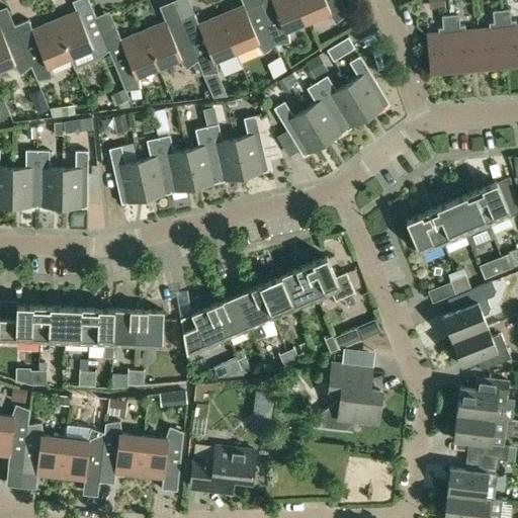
[(67,16),(55,21),(70,58),(87,51),(95,62),(108,52),(102,36),(87,0),(77,0),(72,2),(78,16),(70,19),(67,16)]
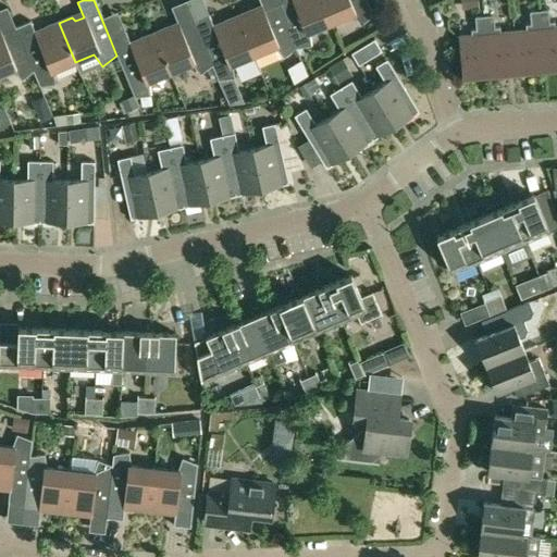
[(289,0),(276,5),(294,49),(312,47),(310,33),(329,25),(318,0),(289,0)]
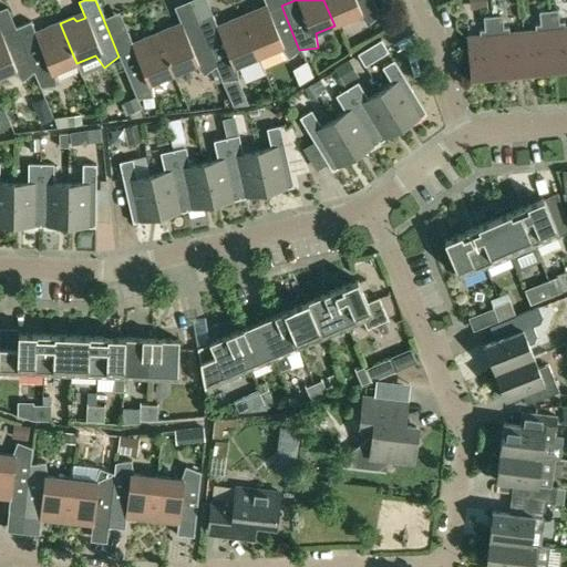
[(323,0),(334,26),(356,17),(363,28),(378,17),(371,0),(323,0)]
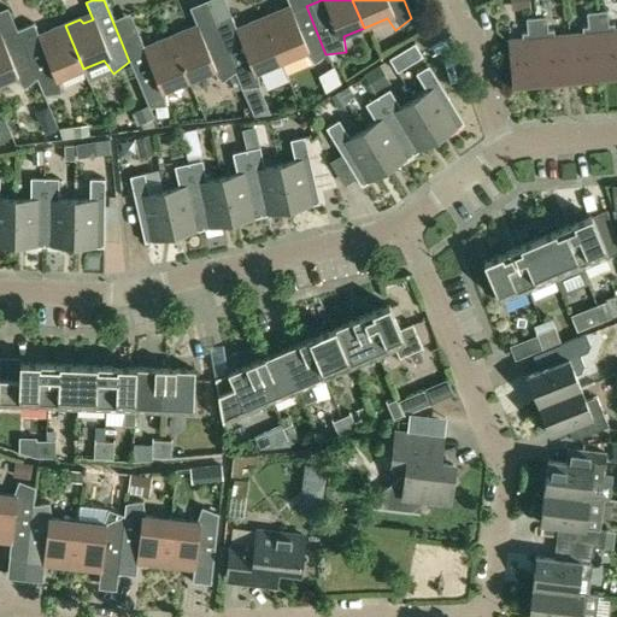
[(528,0),(510,0),(512,11),(530,9),(528,0)]
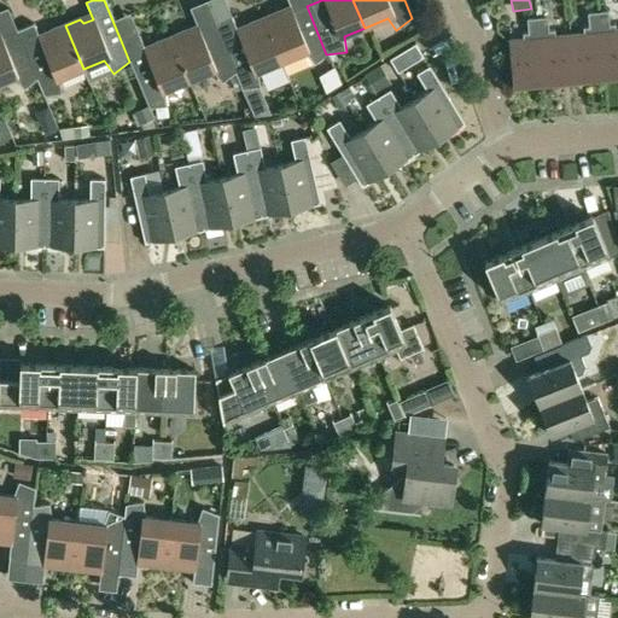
[(278,11),(262,18),(280,63),(302,54),(310,65),(314,63),(326,93),(339,85),(326,54),(307,6),(281,17),(278,11)]
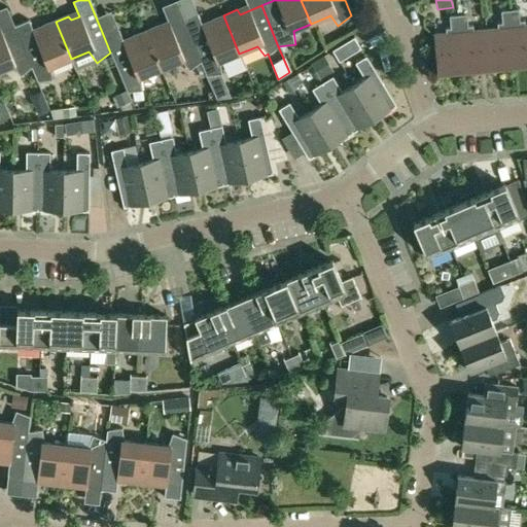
[(518,10),(508,11),(514,67),(526,65),(526,26),(524,27),(524,21),(520,21),(518,10)]
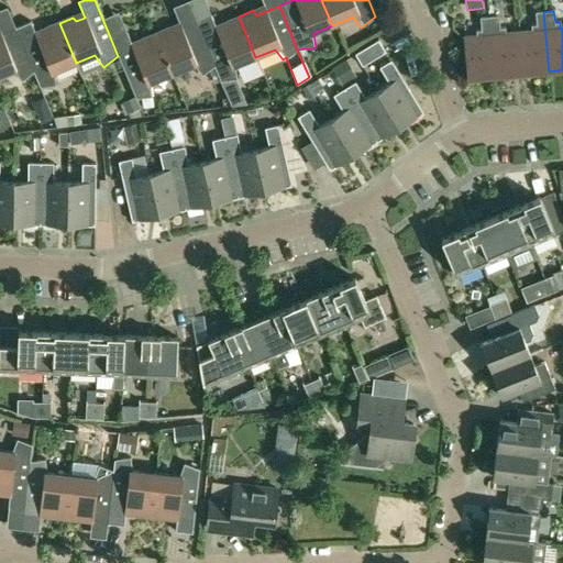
[(530,32),(518,32),(521,74),(549,72),(543,12),(533,13),(534,24),(529,25),(530,32)]
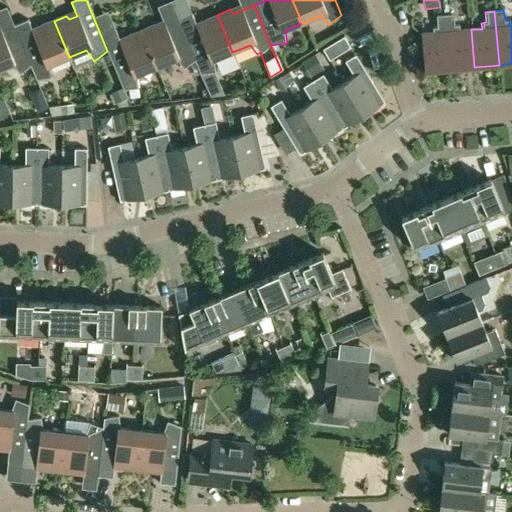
[(177,20),(193,59),(199,73),(212,71),(211,60),(232,52),(217,15),(202,21),(203,26),(195,29),(190,15),(177,20)]
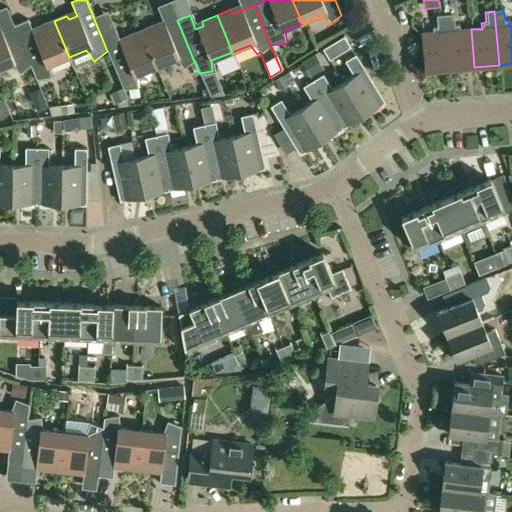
[(452,15),(444,16),(449,69),(474,67),(471,29),(460,30),(458,25),(453,25),(452,15)]
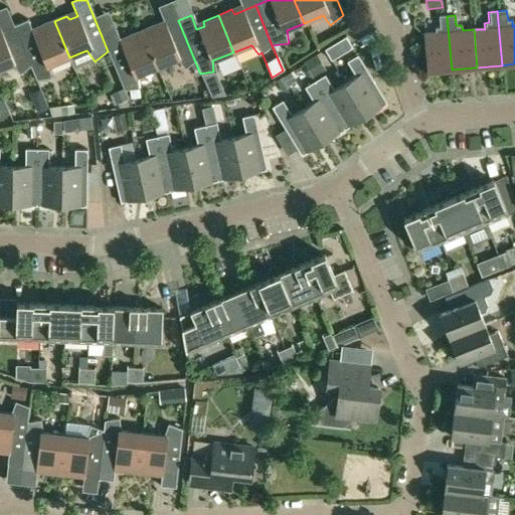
[(452,69),(447,16),(438,17),(439,27),(433,28),(434,33),(421,35),(425,71),(452,69)]
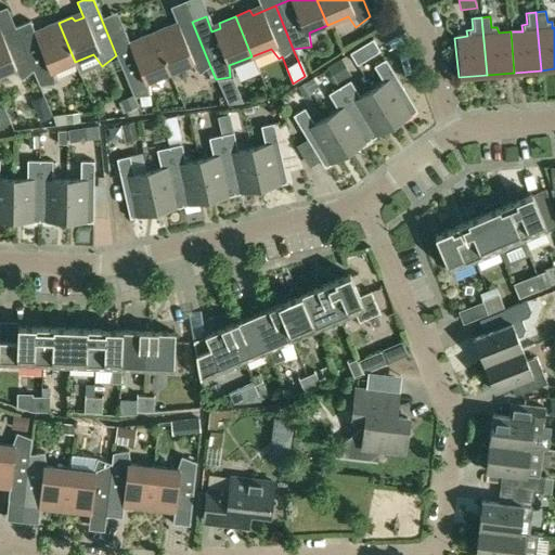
[(166,26),(152,33),(168,72),(188,64),(196,75),(209,64),(192,22),(169,31),(166,26)]
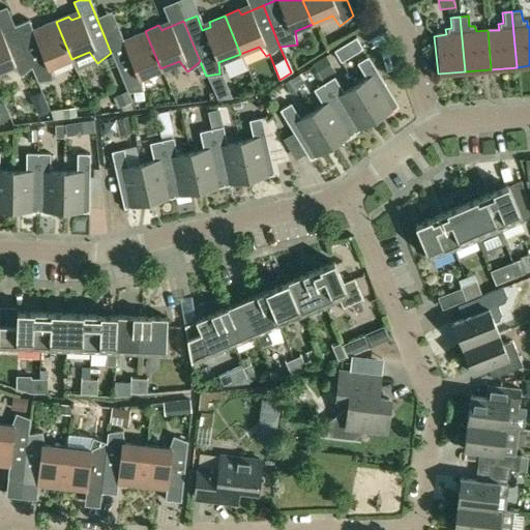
[(32,67),(34,75),(37,83),(51,82),(50,68),(71,59),(56,22),(40,28),(41,32),(33,35),(28,22),(16,26),(32,67)]
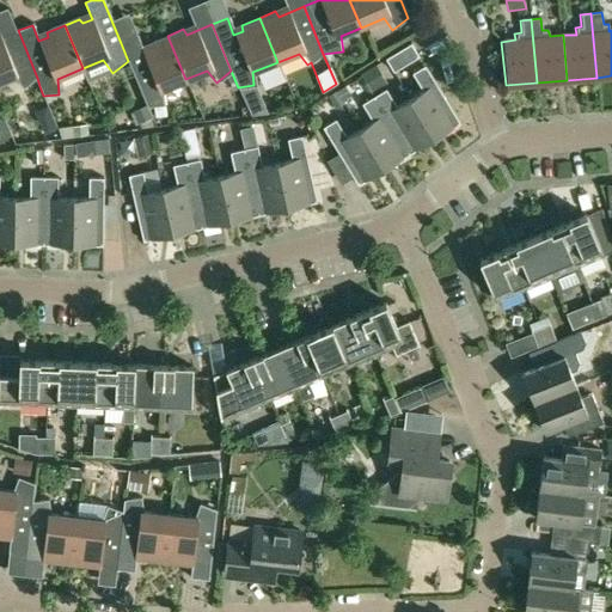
[(0,84),(12,80),(22,91),(37,78),(18,30),(0,37),(0,84)]
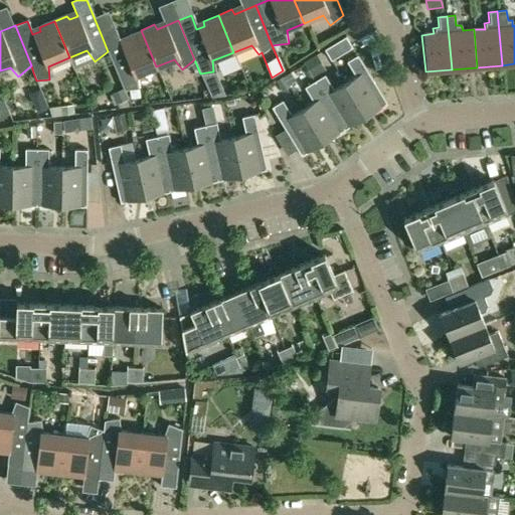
[(114,31),(102,36),(108,51),(123,90),(136,88),(135,75),(156,66),(141,30),(128,35),(128,41),(120,44),(114,31)]
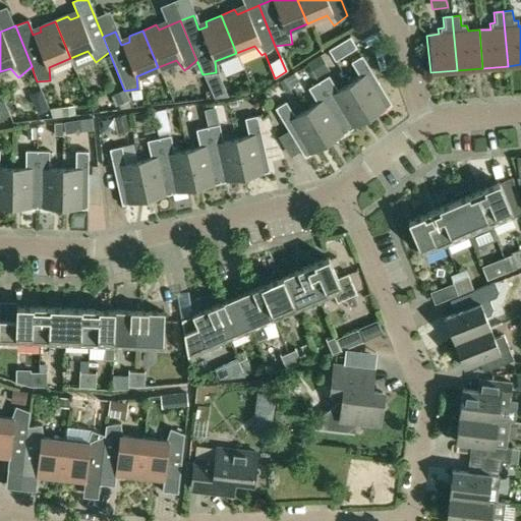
[(351,36),(329,50),(335,61),(357,48),(351,36)]
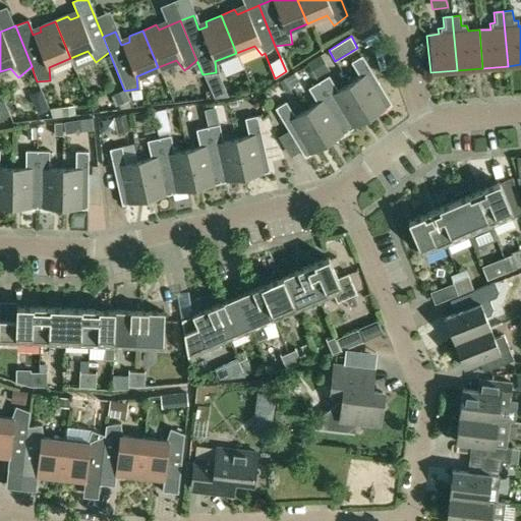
[(307,63),(316,79),(330,71),(320,56),(307,63)]
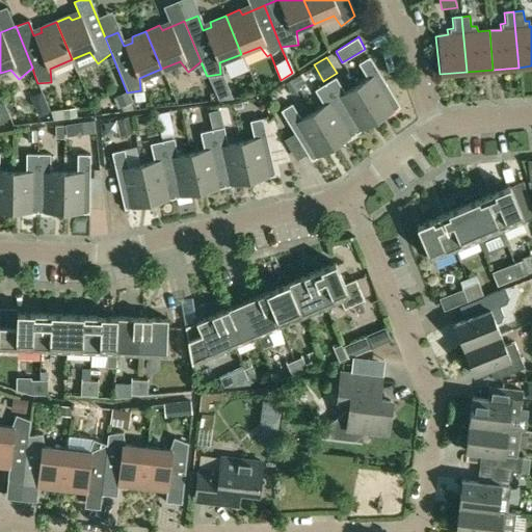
[(368,79),(357,85),(378,121),(400,107),(370,57),(360,63),(368,79)]
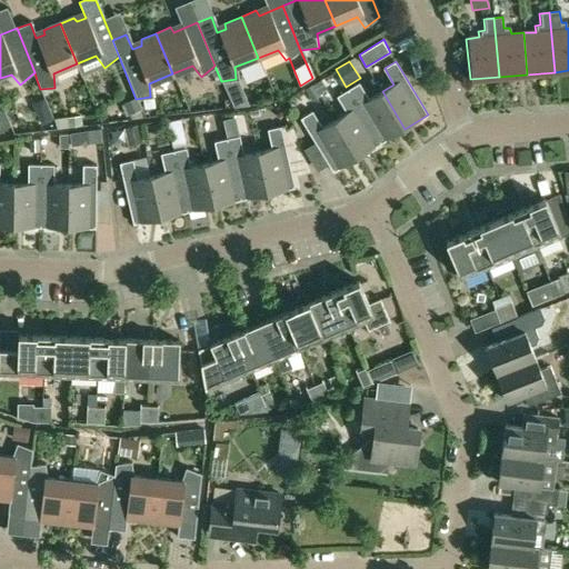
[(37,80),(20,87),(27,103),(43,97),(40,89),(37,80)]
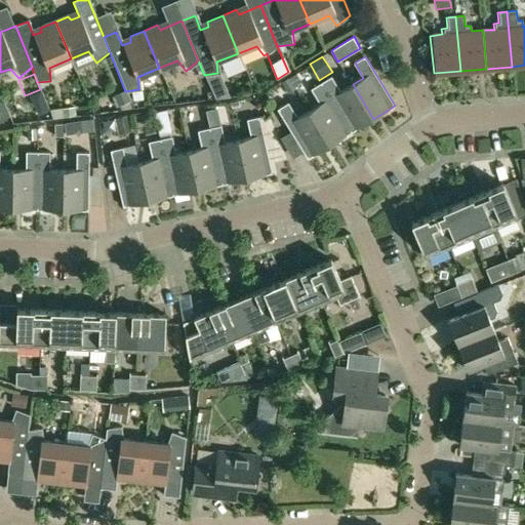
[(289,78),(293,86),(300,82),(295,75),(289,78)]
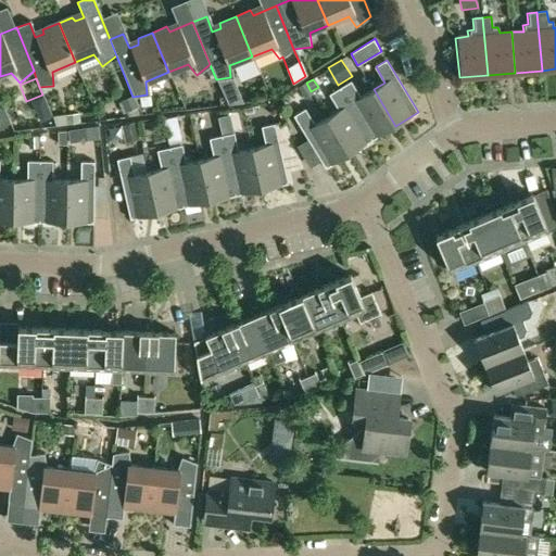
[(352,80),(340,87),(371,140),(395,126),(374,89),(362,97),(352,80)]
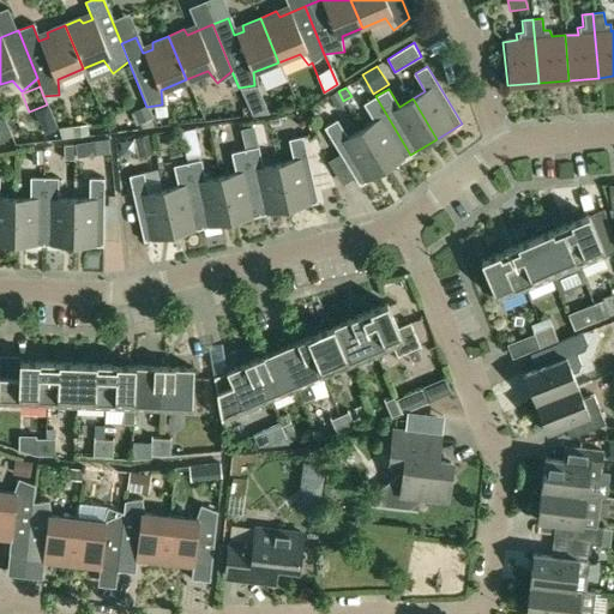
[(345,104),(338,91),(329,97),(336,110),(345,104)]
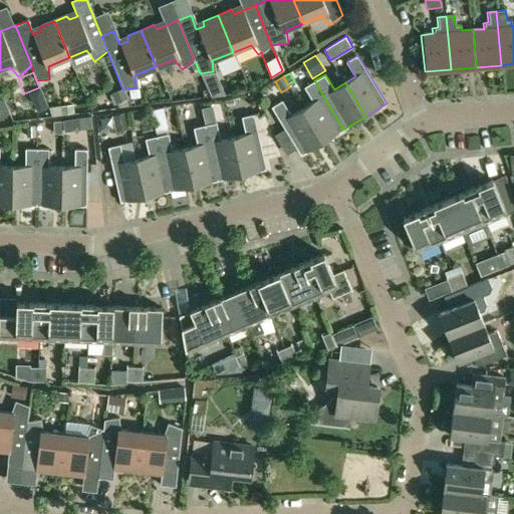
[(206,83),(210,93),(218,90),(214,80),(206,83)]
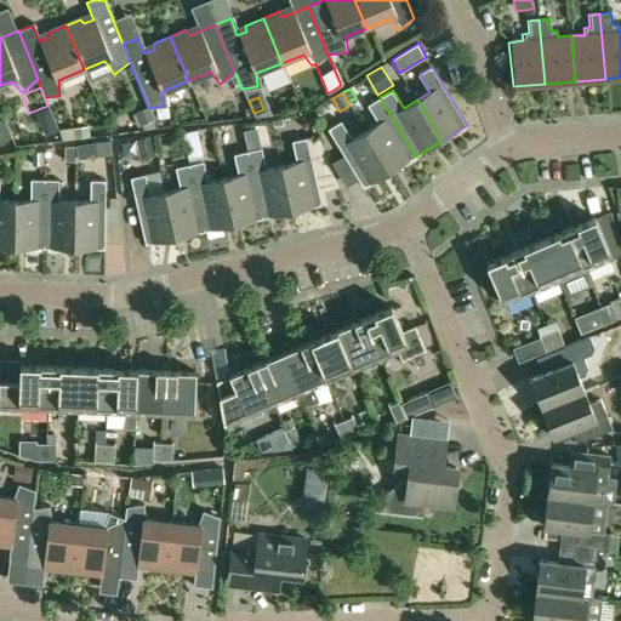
[(379,123),(366,131),(391,171),(415,157),(380,97),(368,104),(379,123)]
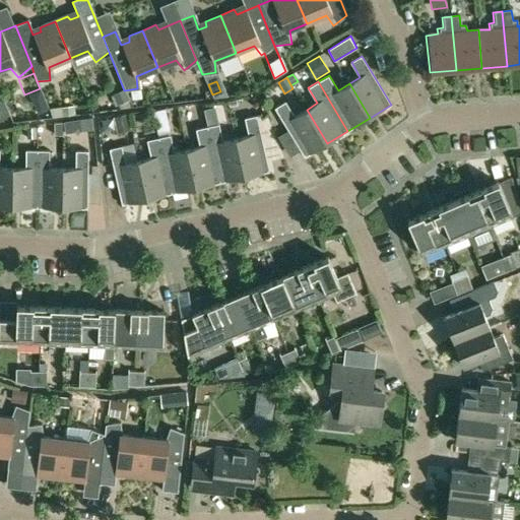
[(125,90),(113,95),(118,106),(129,101),(125,90)]
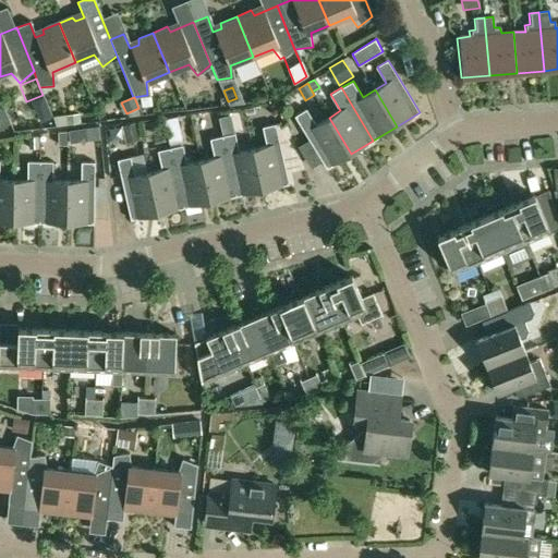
[(4,109),(0,110),(0,128),(10,124),(4,109)]
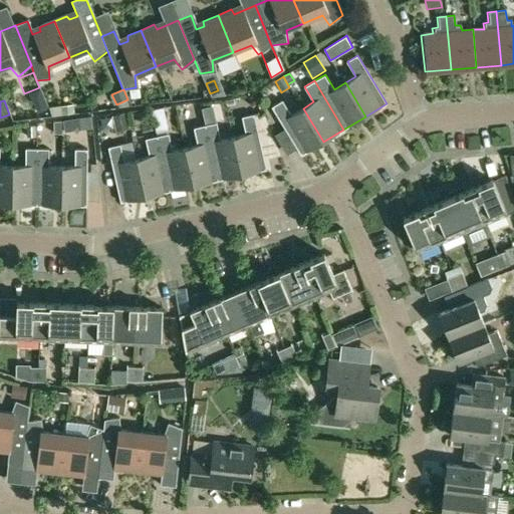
[(323,142),(303,108),(291,115),(283,100),(271,106),(301,156),(323,142)]
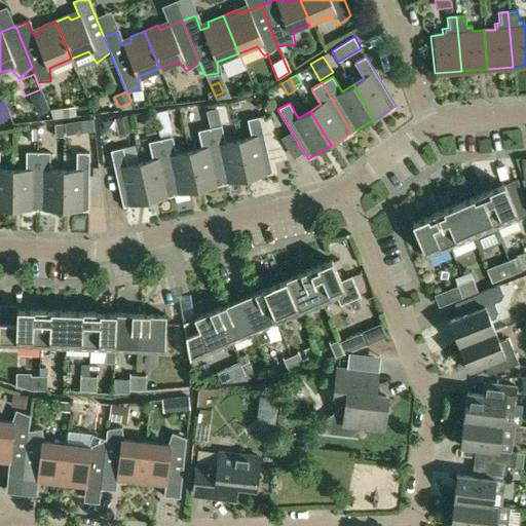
[(76,108),(62,109),(63,117),(77,115),(76,108)]
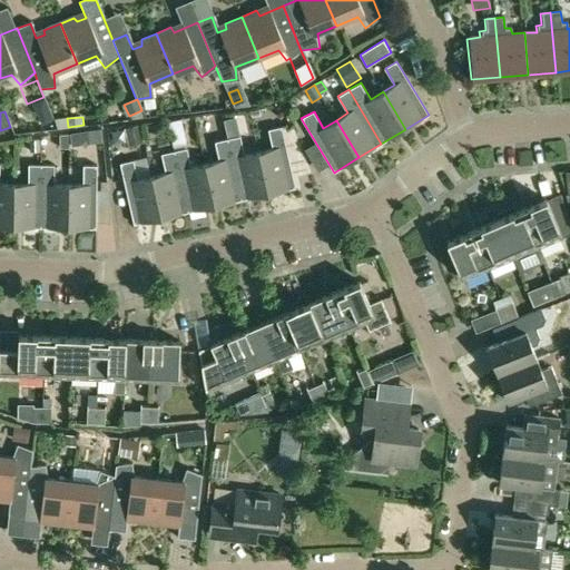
[(182,120),(167,121),(168,135),(184,133),(182,120)]
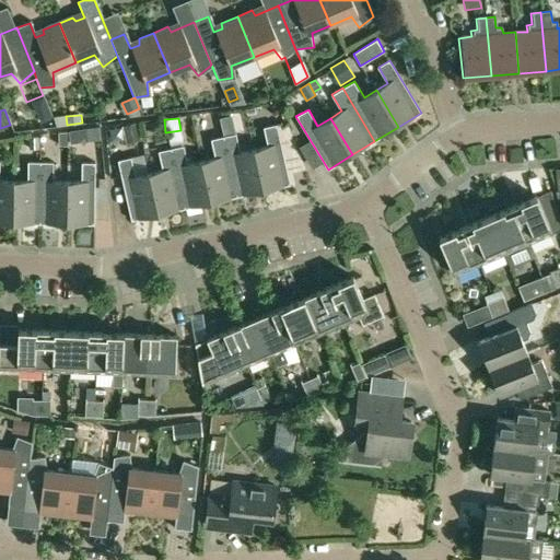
[(216,158),(201,161),(210,202),(236,197),(223,136),(221,123),(208,126),(216,158)]
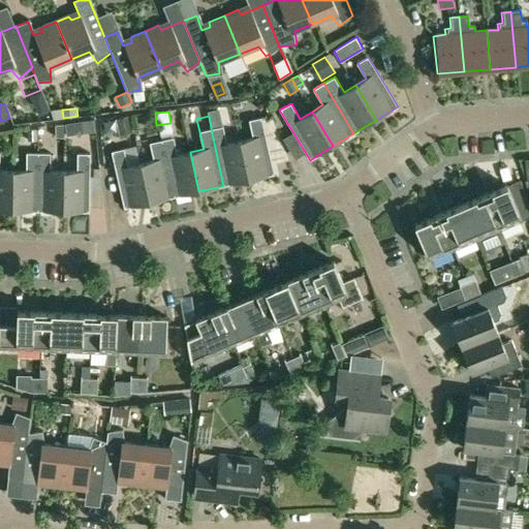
[(133,133),(129,117),(116,120),(120,136),(133,133)]
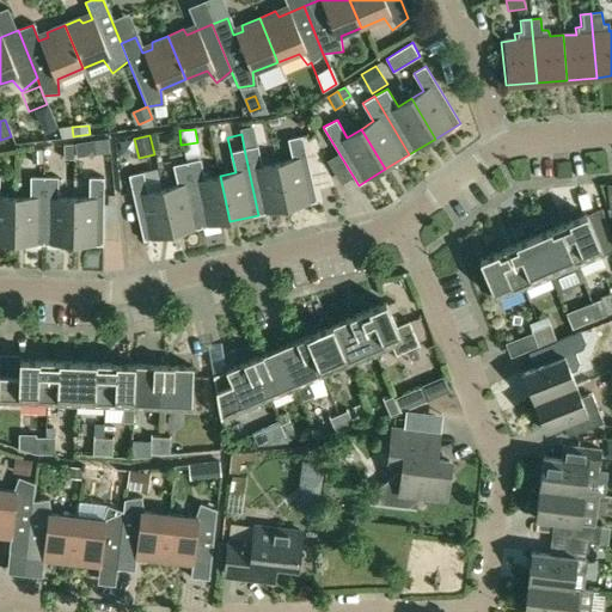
[(292,159),(277,163),(287,209),(317,202),(301,136),(288,140),(292,159)]
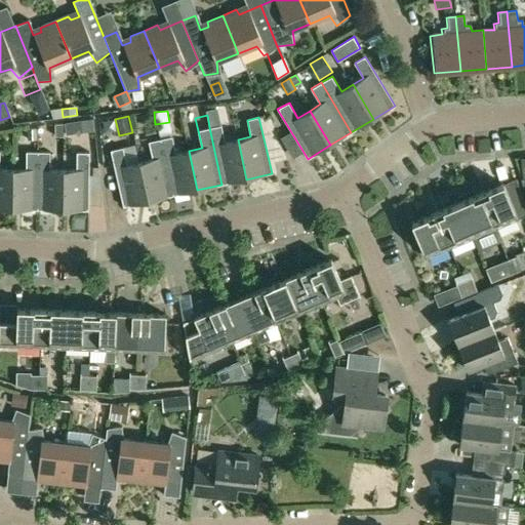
[(77,133),(75,121),(65,122),(67,134),(77,133)]
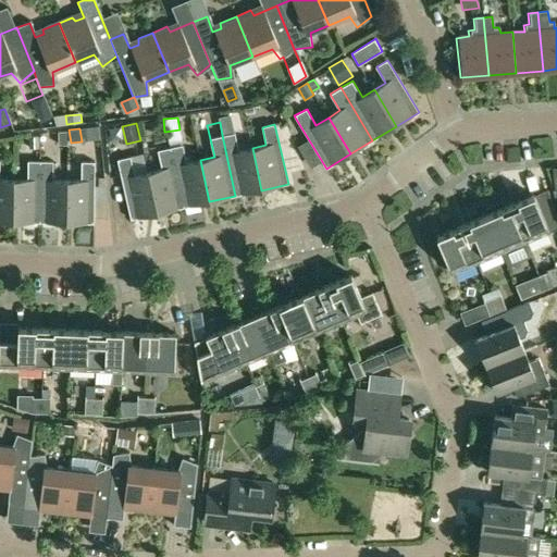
[(66,145),(66,133),(58,133),(59,145),(66,145)]
